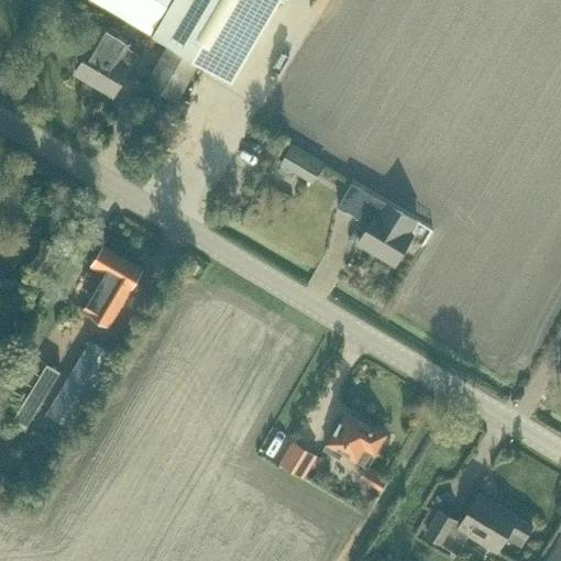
[(88,0),(149,35),(167,45),(144,86),(176,105),(201,65),(231,84),(281,0),(88,0)]
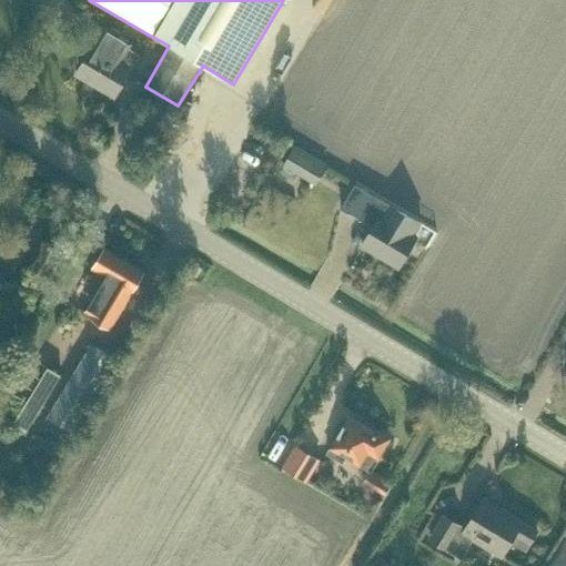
[(113,99),(131,68),(139,56),(129,50),(132,44),(102,26),(74,77),(113,99)]
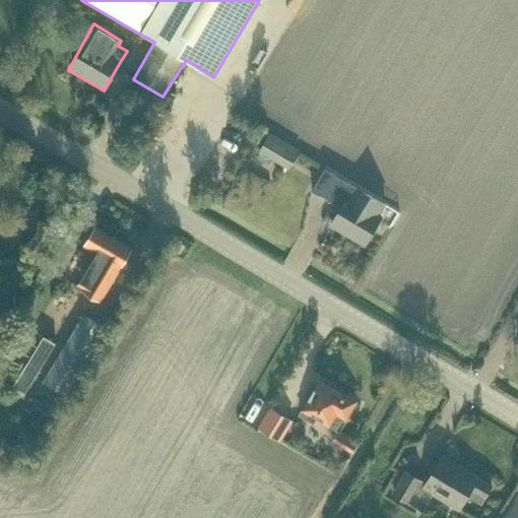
[(268,135),(262,146),(289,163),(297,152),(268,135)]
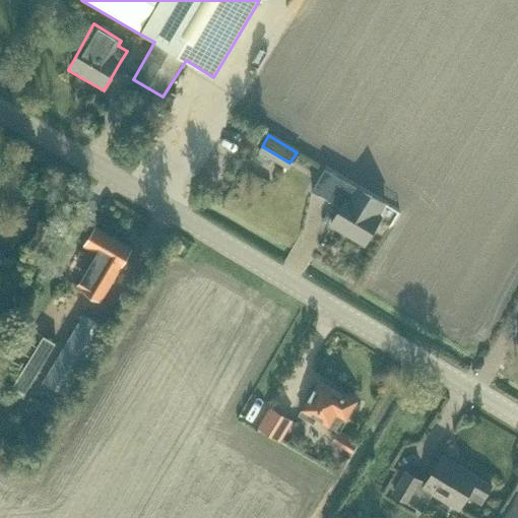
[(355,187),(353,189),(322,170),(309,192),(338,208),(329,227),(343,236),(346,231),(366,242),(381,217),(379,216),(386,205),(355,187)]
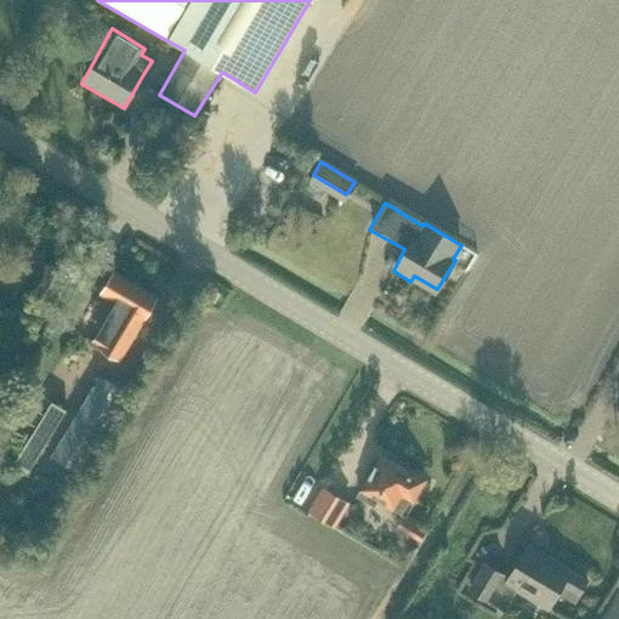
[(114,302),(90,344),(119,361),(157,299),(113,273),(101,294),(114,302)]
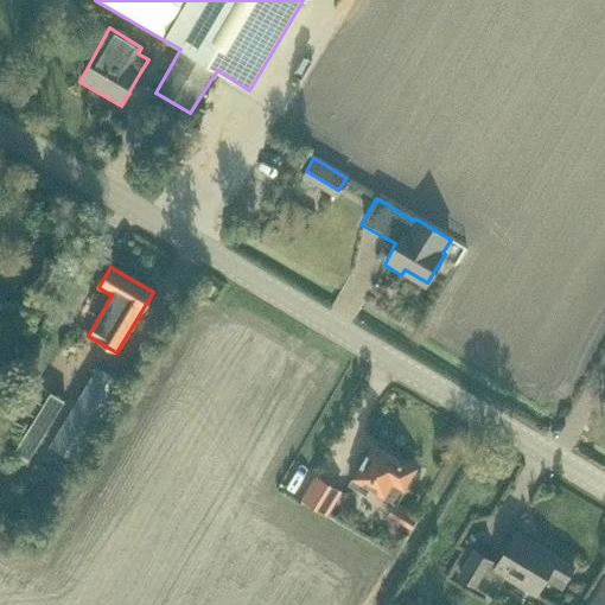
[(49,449),(77,465),(125,384),(97,367),(49,449)]
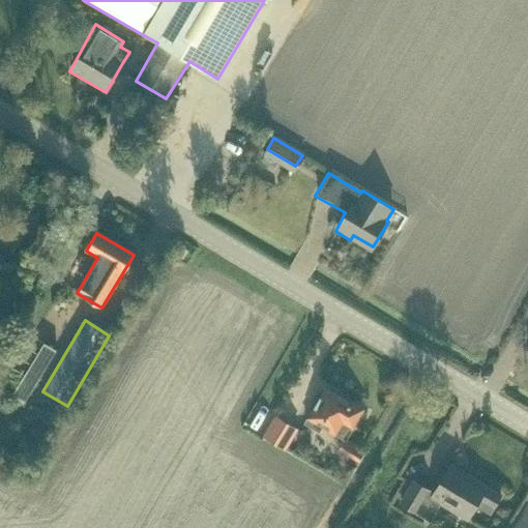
[(9,397),(22,404),(55,351),(44,344),(9,397)]
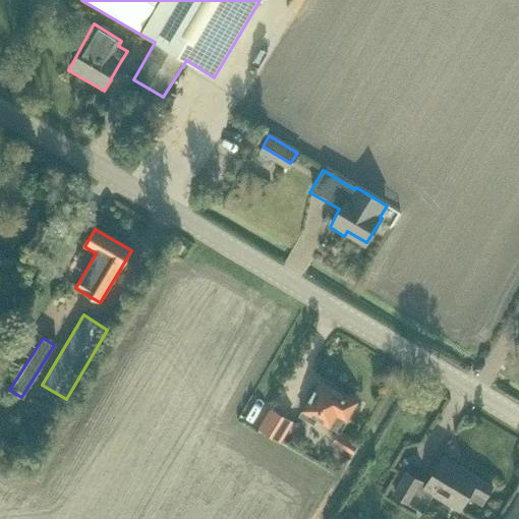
[(338,435),(355,406),(318,384),(298,419),(312,427),(315,422),(338,435)]
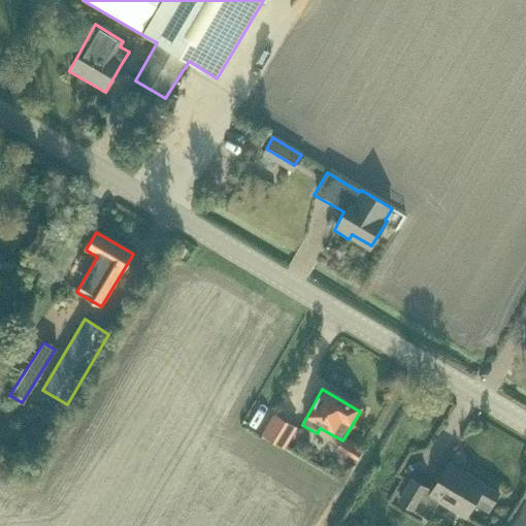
[(45,412),(40,420),(51,426),(55,418),(45,412)]
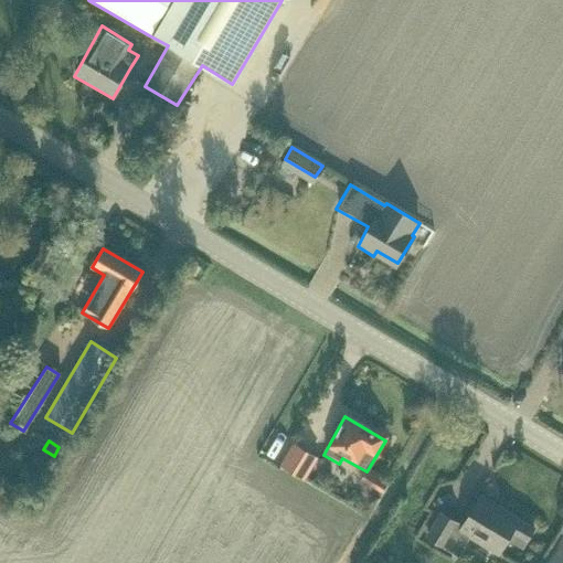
[(306,480),(318,458),(294,445),(282,467),(306,480)]
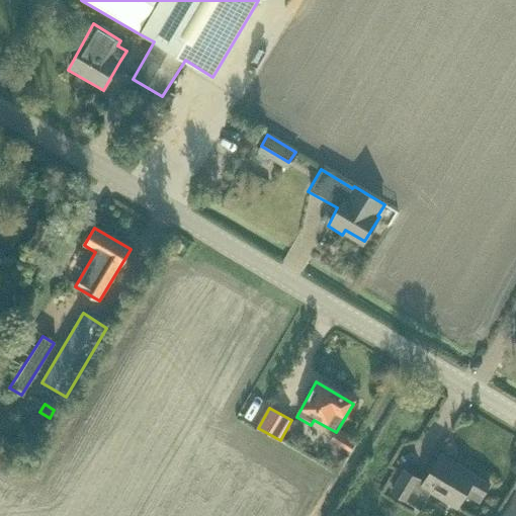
[(244,438),(258,445),(265,434),(251,426),(244,438)]
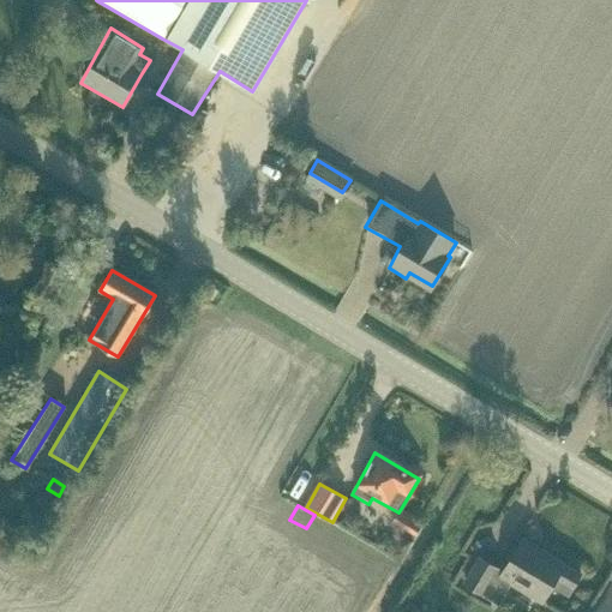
[(567,595),(579,575),(522,540),(502,573),(479,559),(463,583),(497,604),(509,583),(540,603),(551,585),(567,595)]
